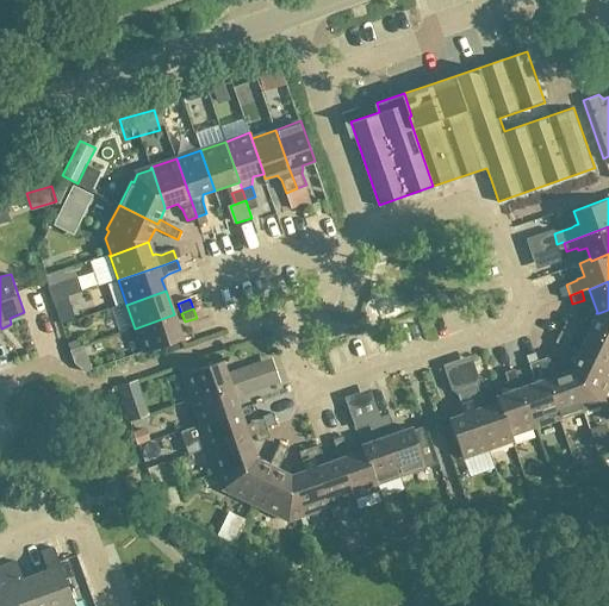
[(598,313),(596,313),(589,330),(608,339),(608,310),(598,313)]
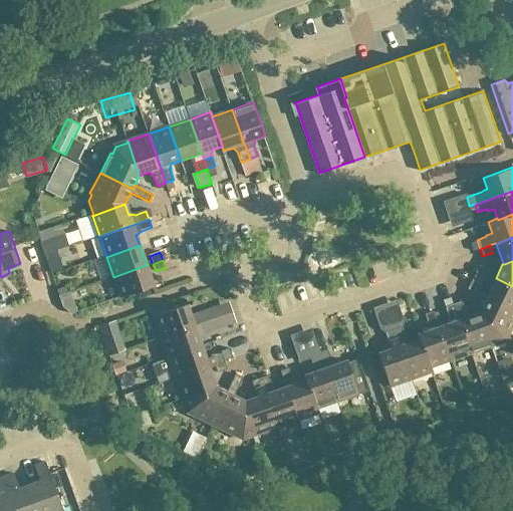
[(488,269),(479,264),(475,272),(484,277),(488,269)]
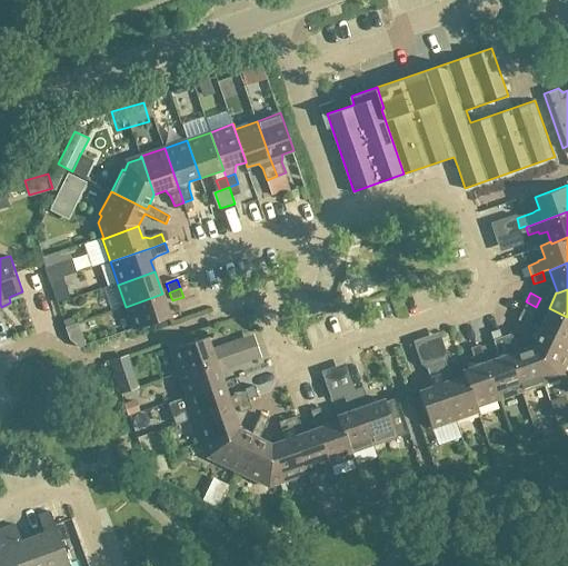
[(170,317),(162,294),(126,307),(135,330),(170,317)]
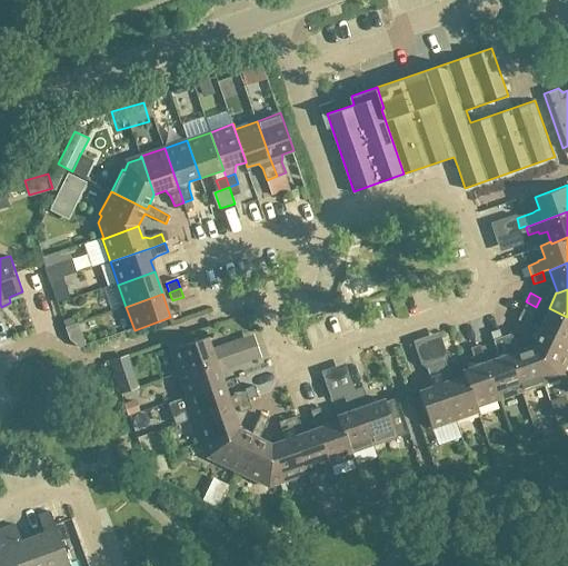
[(534,311),(524,306),(517,318),(527,324),(534,311)]
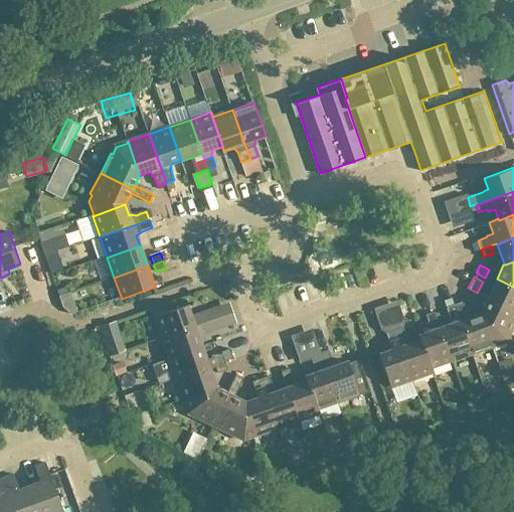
[(513,287),(497,279),(487,299),(513,311),(513,287)]
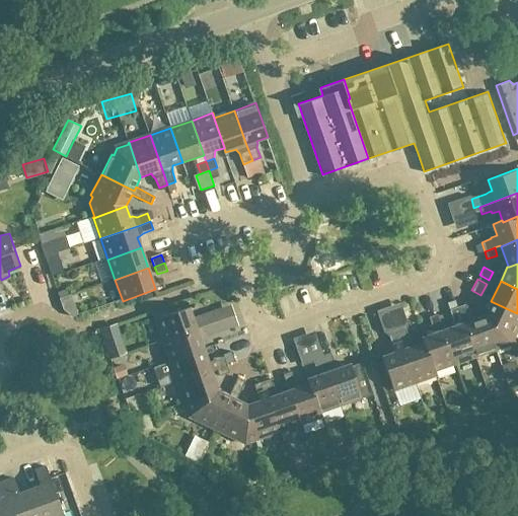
[(453,325),(443,328),(454,363),(475,356),(457,306),(454,300),(446,302),(449,309),(453,319),(452,323),(453,325)]
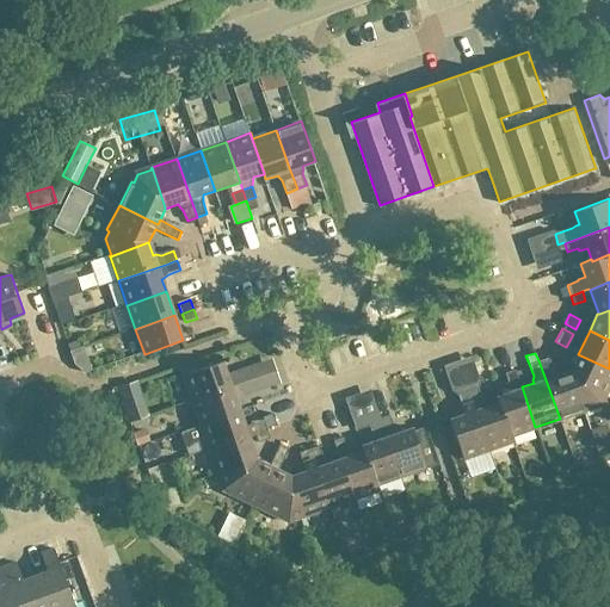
[(609,369),(578,354),(571,371),(572,372),(584,409),(599,404),(604,396),(605,395),(609,386),(609,369)]
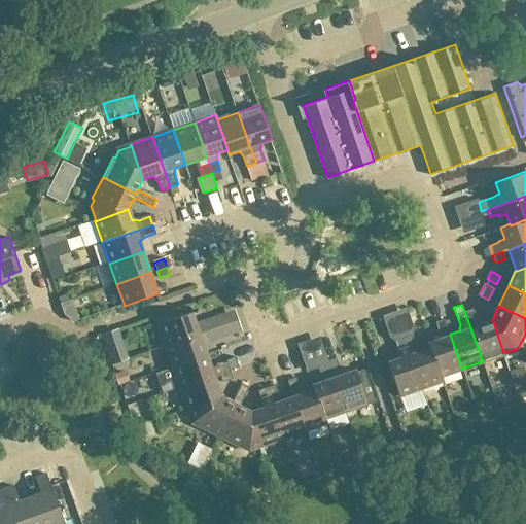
[(464,311),(483,361),(504,354),(503,353),(493,321),(492,320),(481,323),(480,321),(476,318),(471,308),(464,311)]
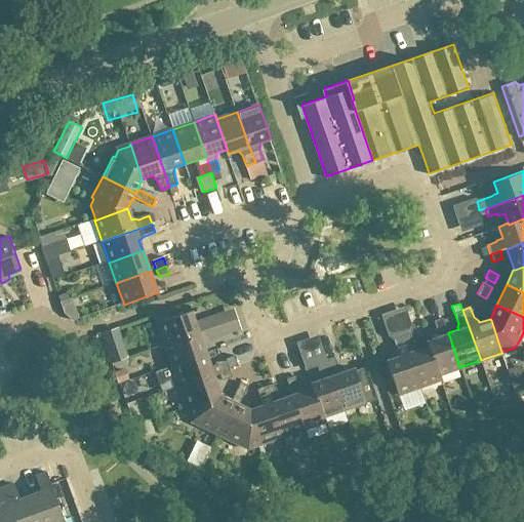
[(164,345),(215,327),(212,318),(196,324),(191,311),(156,323),(164,345)]
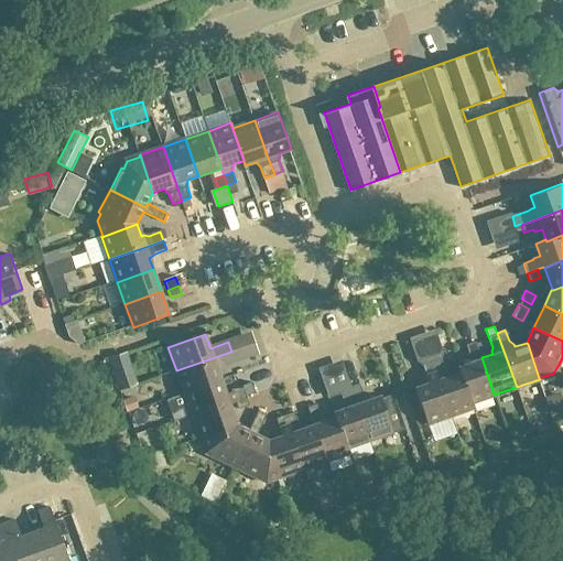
[(469,355),(478,352),(475,341),(465,344),(469,355)]
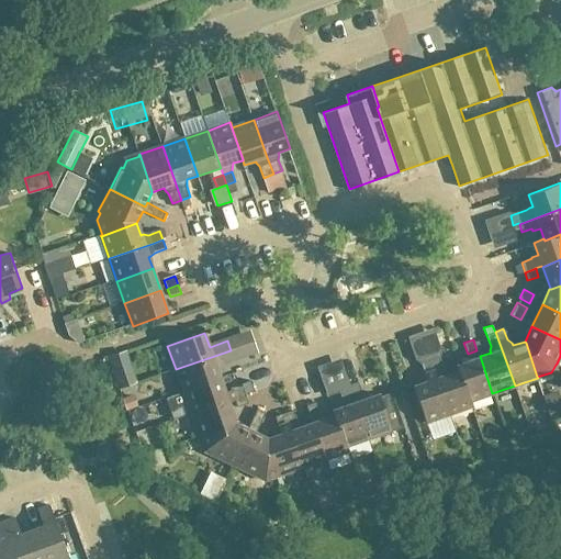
[(233,358),(231,350),(176,369),(183,392),(221,379),(216,367),(221,366),(223,362),(233,358)]
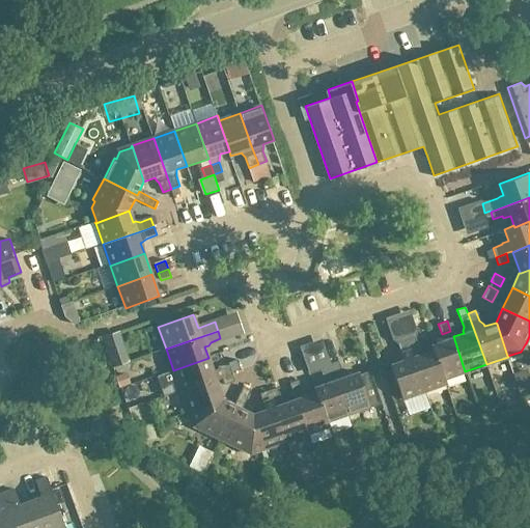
[(465,371),(453,336),(431,344),(433,350),(435,349),(444,379),(465,371)]
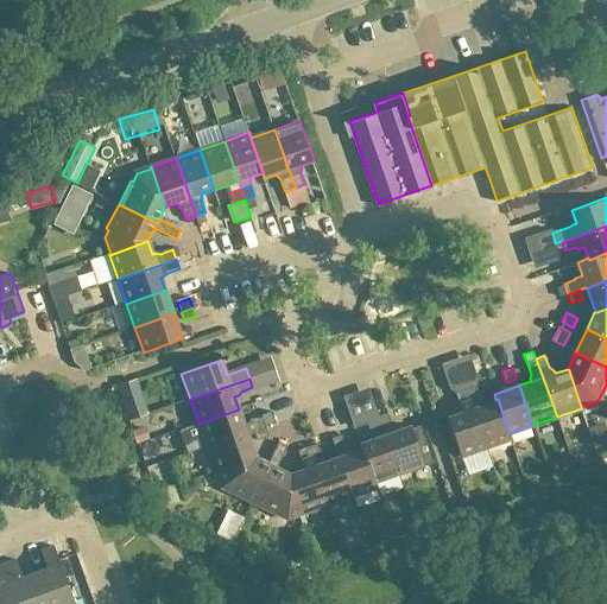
[(470,400),(486,447),(511,439),(509,433),(498,399),(495,400),(485,404),(484,401),(480,398),(475,386),(467,388),(470,400)]
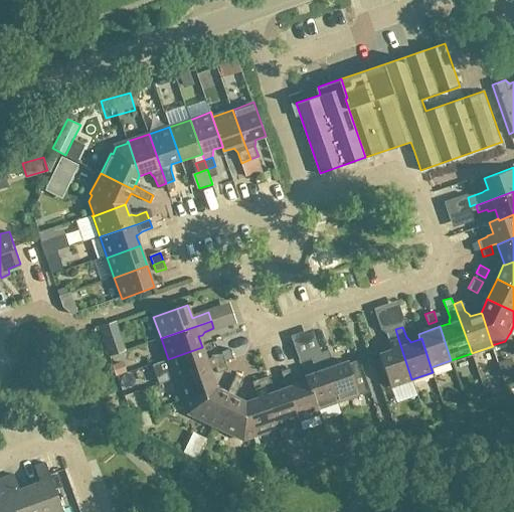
[(389,347),(390,349),(378,353),(389,386),(411,379),(398,339),(395,329),(386,333),(389,342),(389,343),(389,347)]
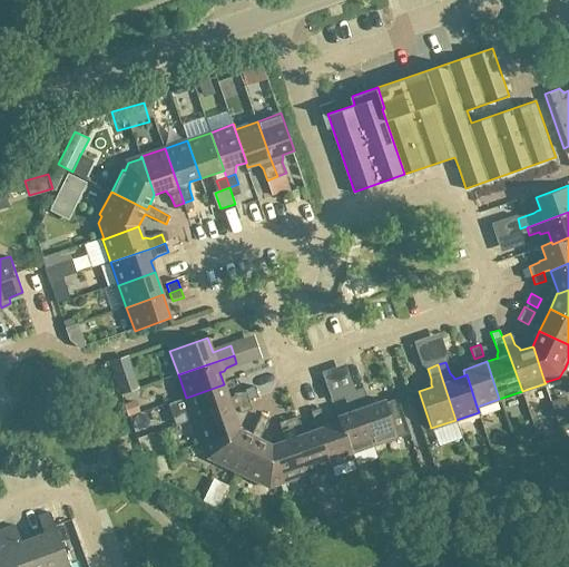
[(128,375),(116,379),(120,393),(133,389),(128,375)]
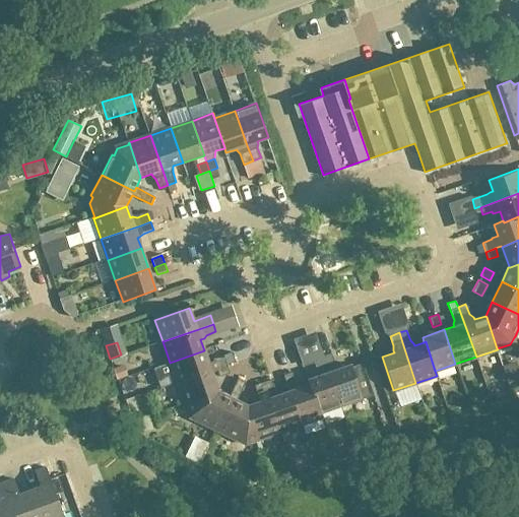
[(177,383),(211,371),(217,369),(220,377),(230,373),(224,357),(214,360),(210,360),(207,361),(204,350),(170,363),(177,383)]
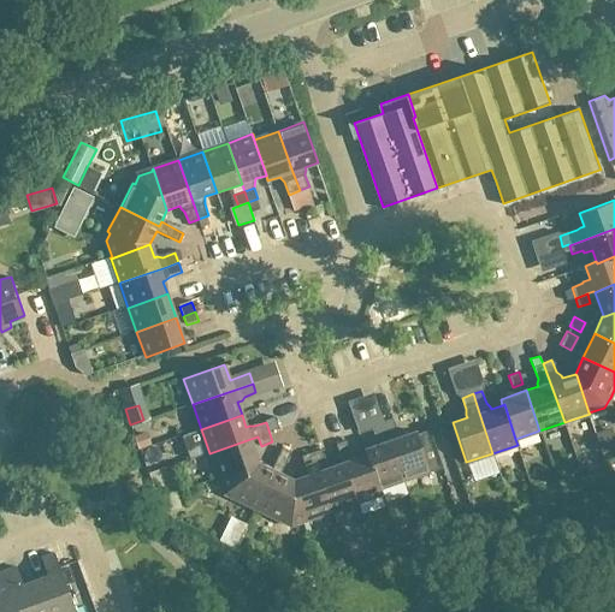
[(384,422),(404,482),(443,469),(430,431),(417,435),(415,432),(402,437),(401,434),(398,431),(394,419),(384,422)]
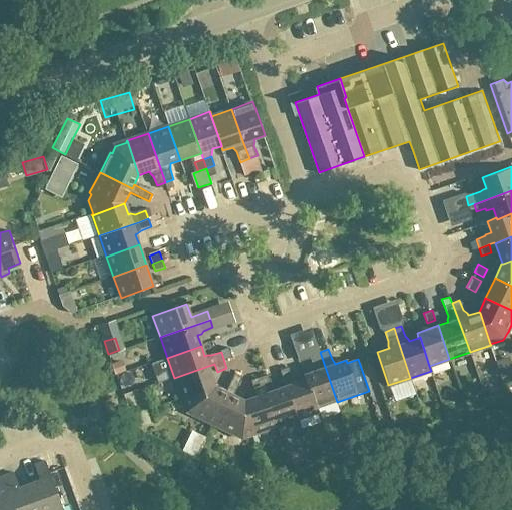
[(306,379),(319,413),(320,413),(318,408),(337,402),(320,352),(312,355),(316,365),(315,366),(317,371),(305,375),(306,379)]
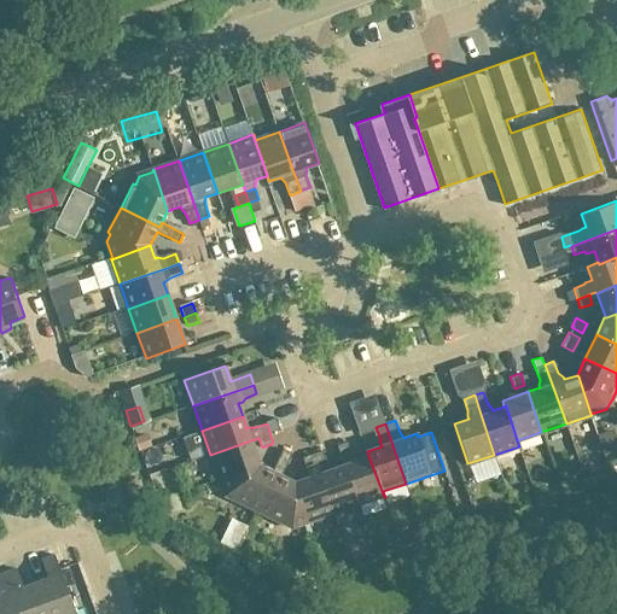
[(597,434),(606,461),(616,456),(616,437),(613,428),(597,434)]
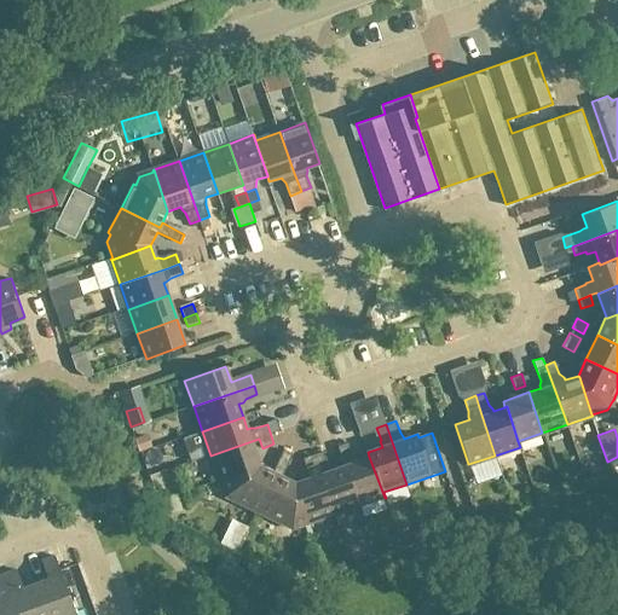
[(219,481),(261,466),(252,441),(211,456),(219,481)]
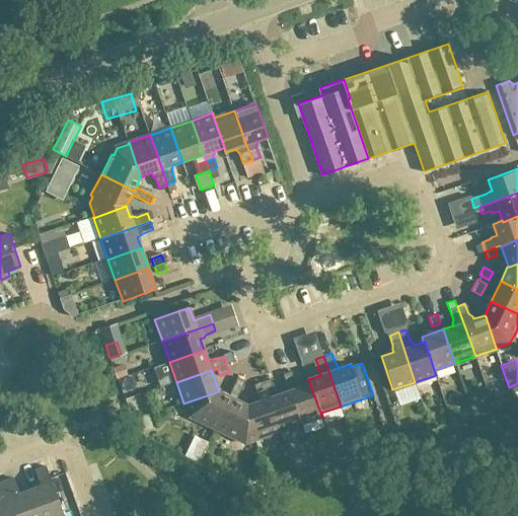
[(289,390),(302,425),(322,418),(309,383),(299,386),(299,384),(296,381),(293,373),(285,376),(290,390),(289,390)]
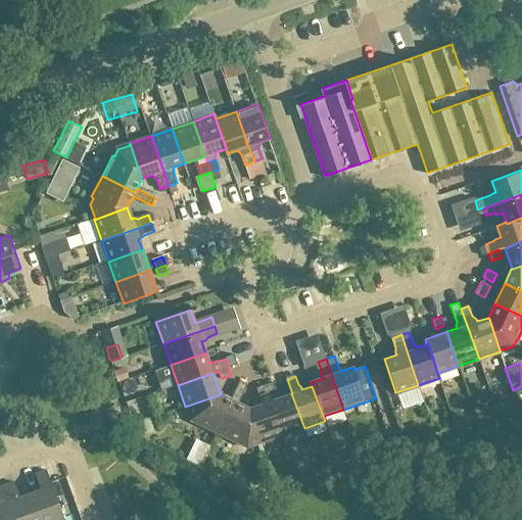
[(238,403),(246,386),(247,384),(240,380),(231,399),(235,400),(219,434),(240,444),(240,443),(247,446),(261,441),(262,443),(263,442),(250,408),(238,403)]
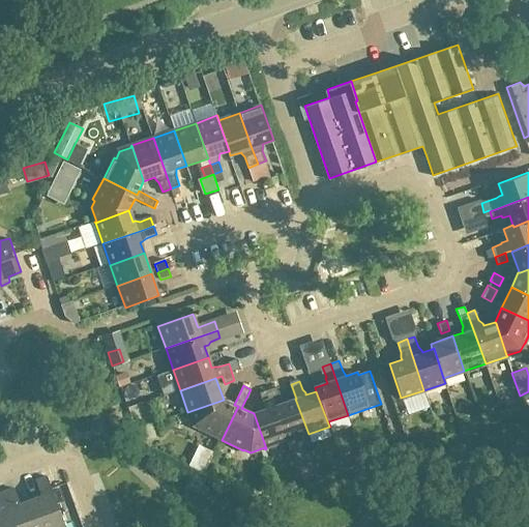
[(268,389),(287,441),(309,434),(295,399),(284,403),(284,400),(281,397),(276,386),(268,389)]
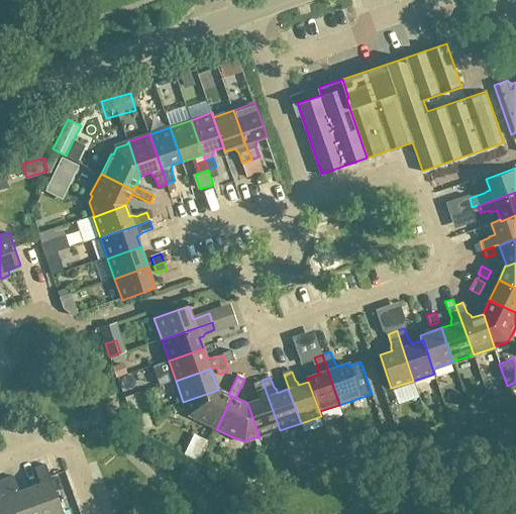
[(258,399),(247,403),(260,437),(280,430),(262,380),(253,383),(256,393),(256,397),(258,399)]
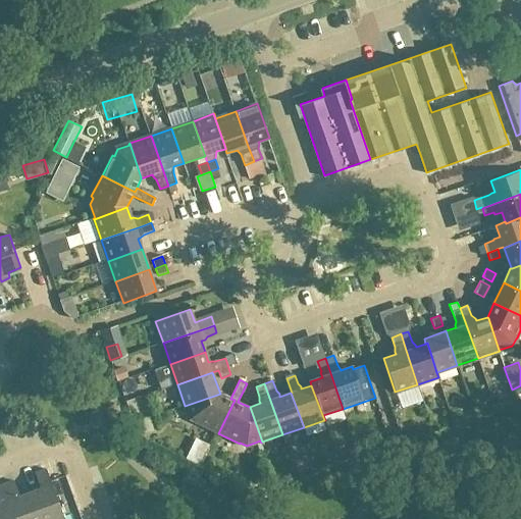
[(235,400),(230,399),(220,394),(185,406),(186,408),(188,407),(192,419),(198,421),(199,424),(218,433),(235,400)]
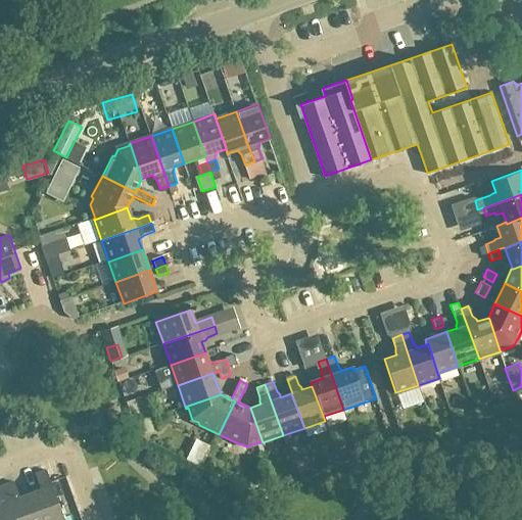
[(64,519),(48,470),(36,474),(42,489),(31,493),(40,519),(64,519)]
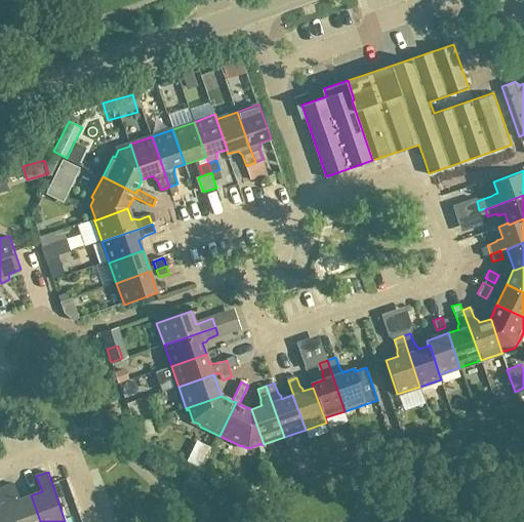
[(16,521),(40,521),(31,495),(21,499),(14,484),(4,487),(16,521)]
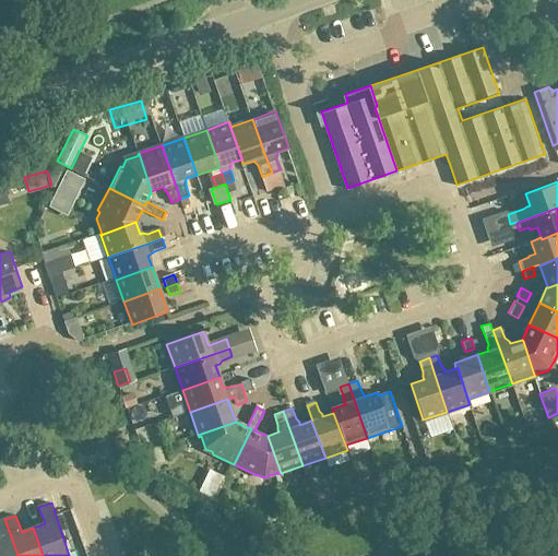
[(0,555),(18,555),(4,519),(0,520),(0,555)]
